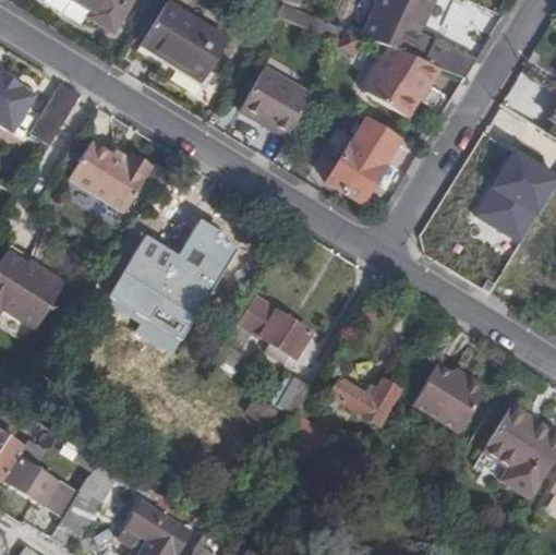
[(80,0),(95,10),(92,15),(115,28),(131,0),(80,0)]
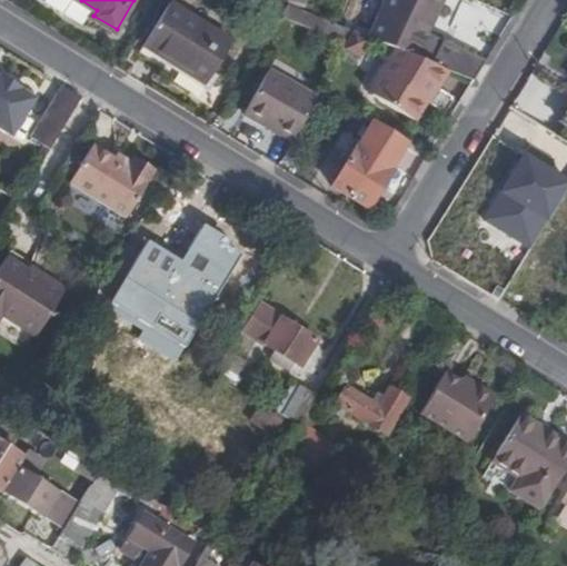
[(234,39),(170,0),(145,42),(188,69),(194,61),(212,73),(234,39)]
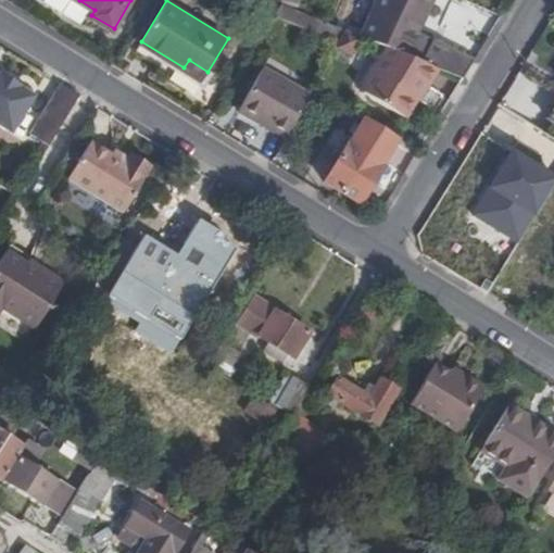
[(299,9),(300,0),(282,0),(282,1),(299,9)]
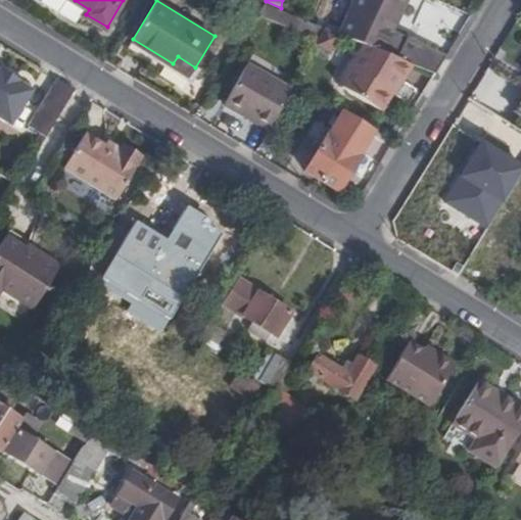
[(356,0),(344,26),(341,33),(367,43),(412,61),(436,72),(447,52),(394,27),(407,0),(356,0)]
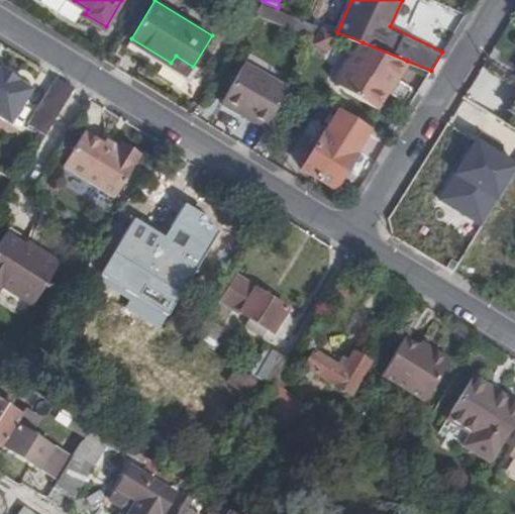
[(263,1),(262,1),(256,11),(297,27),(301,17),(278,8),(263,1)]
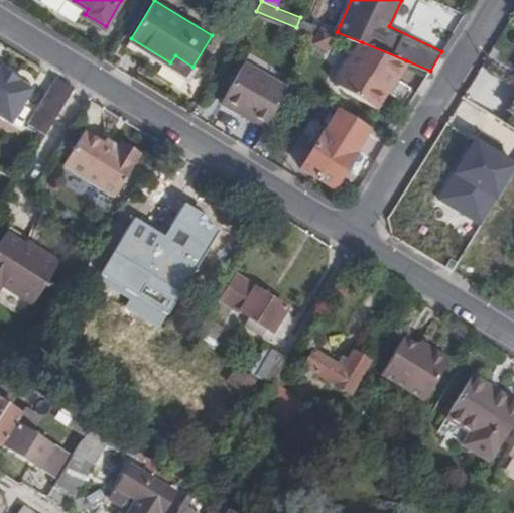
[(315,15),(312,22),(322,25),(337,32),(340,25),(315,15)]
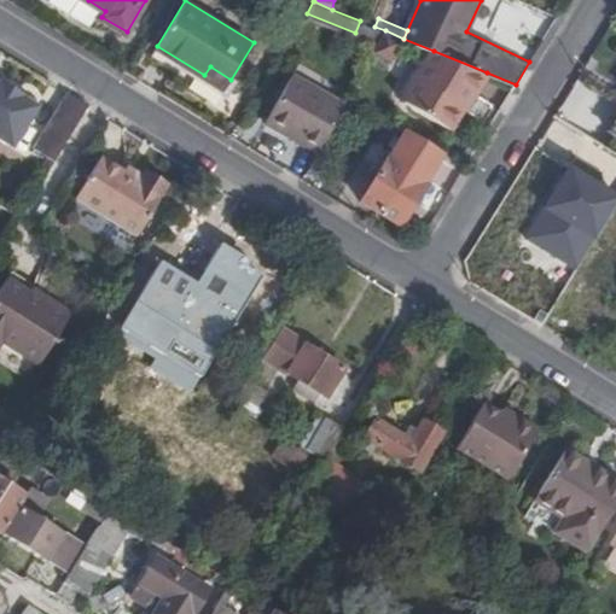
[(360,21),(355,33),(378,42),(385,30),(375,27),(360,21)]
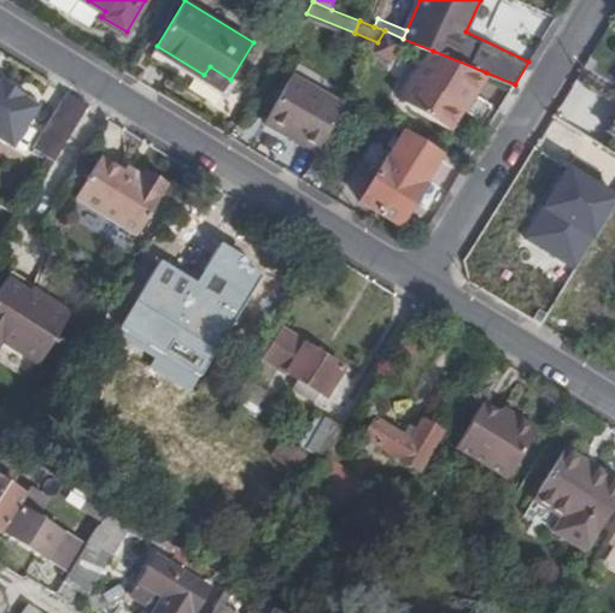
[(433,51),(403,99),(450,127),(472,92),(473,92),(486,72),(433,51)]
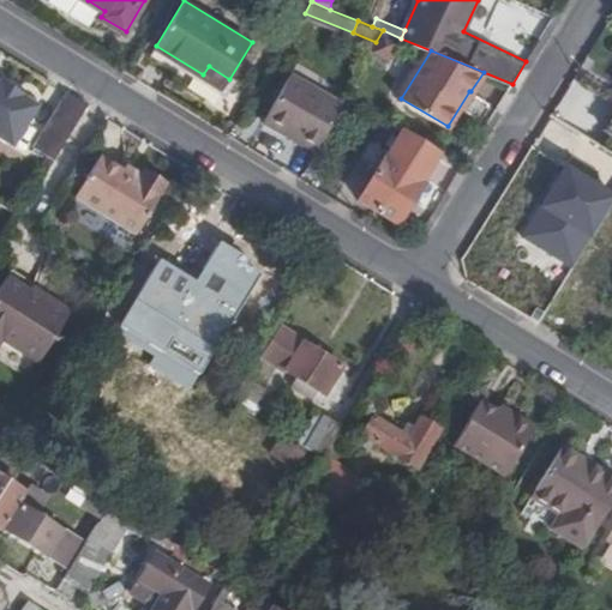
[(209,66),(203,74),(225,88),(229,79),(209,66)]
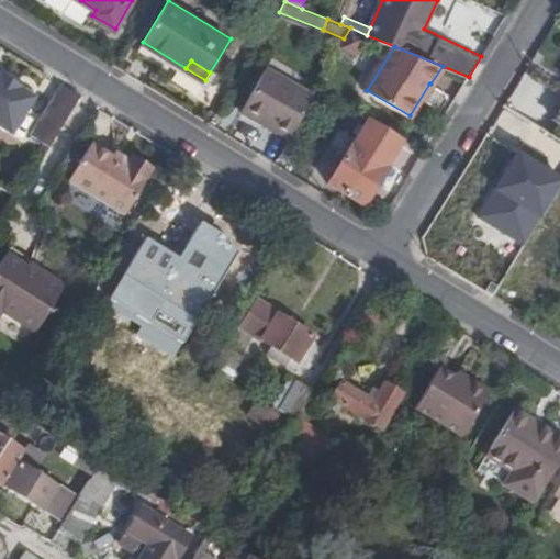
[(314,93),(267,66),(243,110),(290,136),(314,93)]
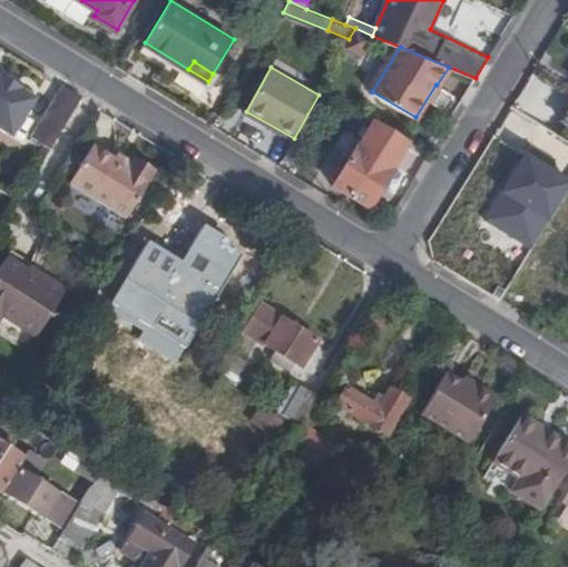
[(0,74),(0,72),(0,128),(11,136),(36,96),(20,86),(22,84),(2,71),(0,74)]
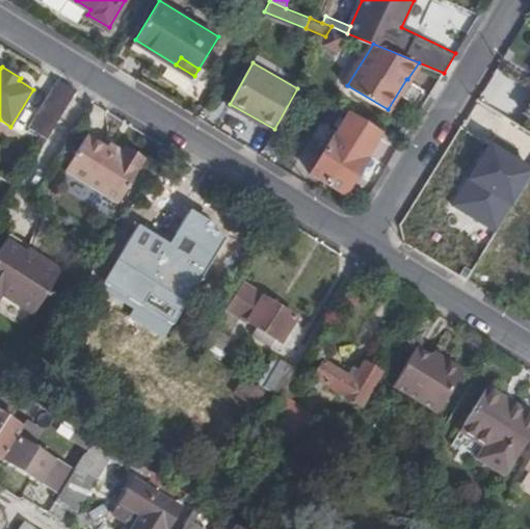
[(47,99),(31,126),(49,136),(78,88),(60,77),(47,99)]
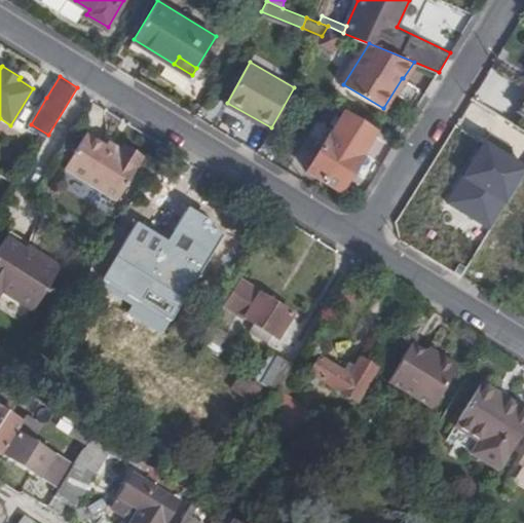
[(378,128),(346,108),(308,169),(342,190),(350,176),(356,169),(364,154),(363,154),(378,128)]
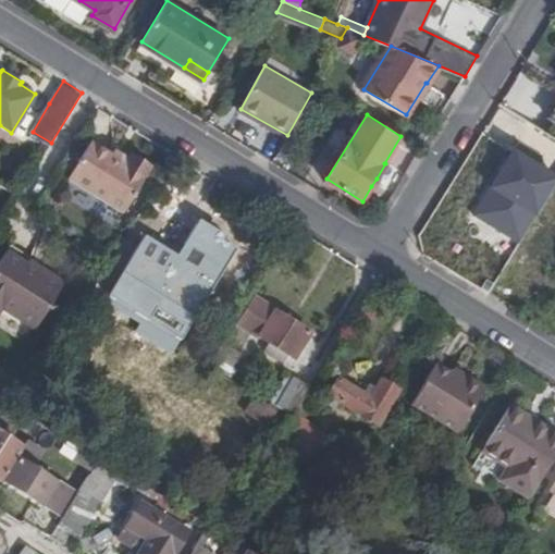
[(113,151),(93,138),(70,175),(125,209),(153,163),(133,150),(130,155),(127,159),(113,151)]
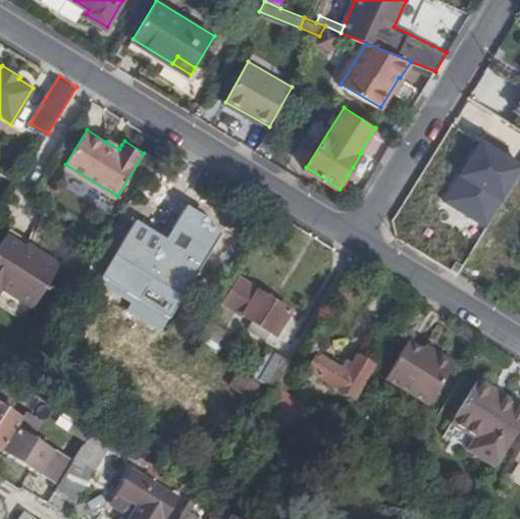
[(431,213),(477,241),(519,170),(519,157),(480,133),(431,213)]
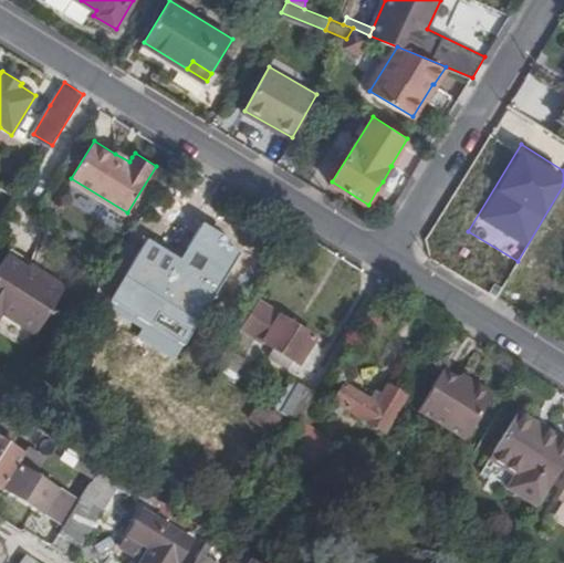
[(118,148),(115,154),(129,162),(132,157),(118,148)]
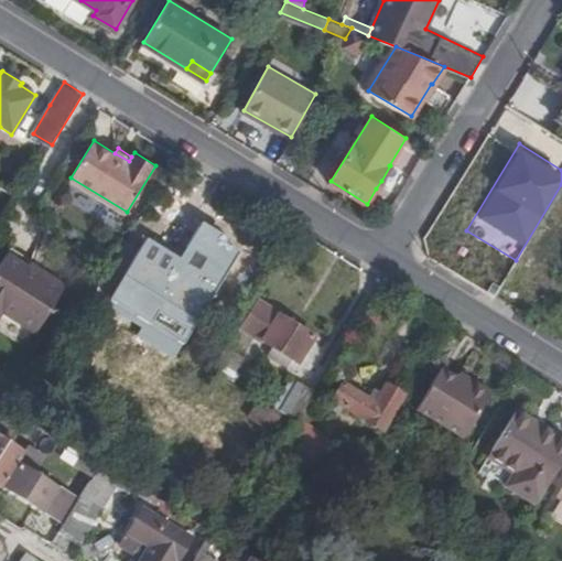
[(386,183),(381,181),(376,189),(380,191),(386,183)]
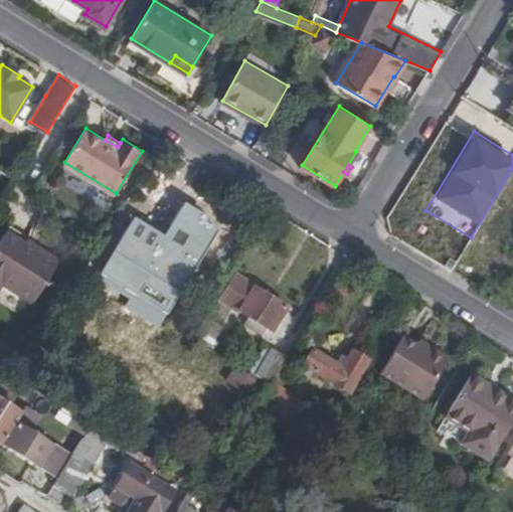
[(164,233),(135,215),(114,249),(181,291),(219,228),(207,220),(210,216),(185,200),(164,233)]
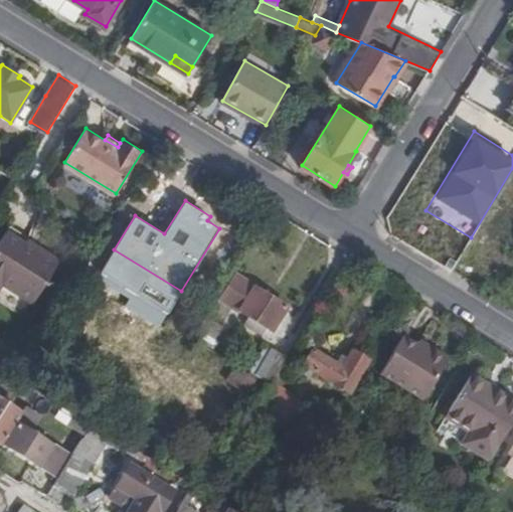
[(26,242),(7,230),(0,240),(0,287),(3,283),(34,302),(60,260),(41,247),(39,250),(26,242)]
